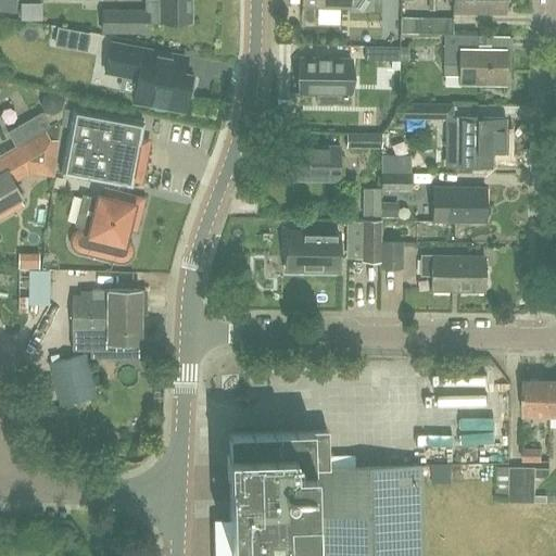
[(0,0),(0,11),(16,12),(16,0),(0,0)]
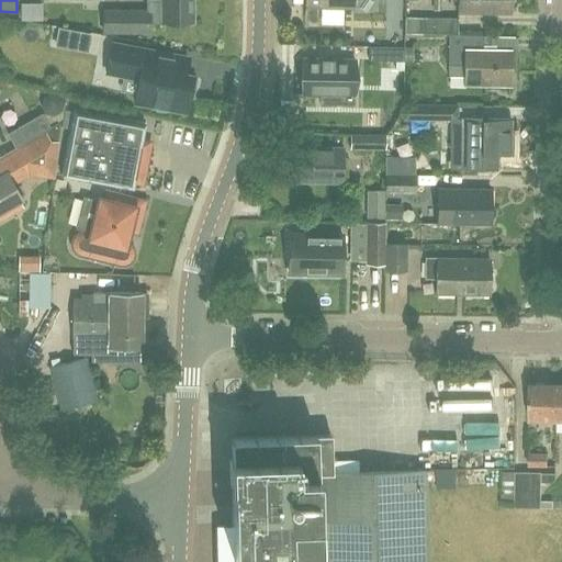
[(193,21),(192,0),(146,0),(147,9),(103,9),(103,33),(152,33),(152,24),(163,23),(163,21),(193,21)]
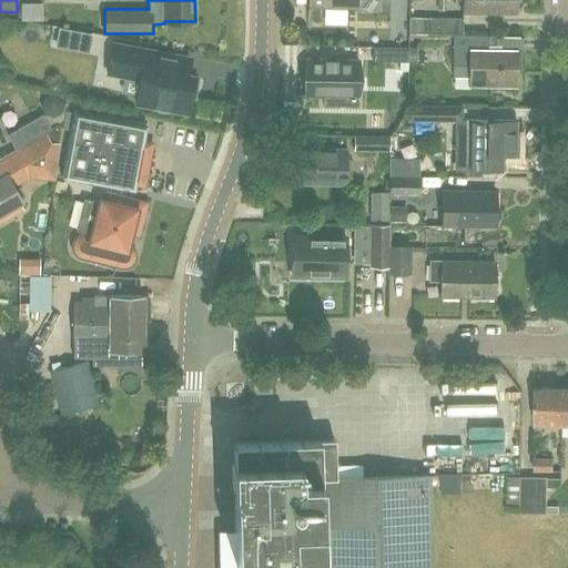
[(516,16),(516,0),(463,0),(463,14),(516,16)]
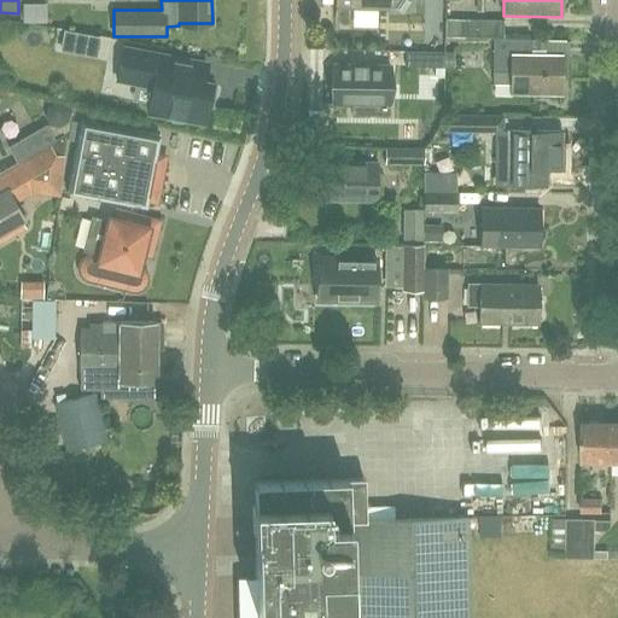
[(494,35),(505,35),(505,19),(445,19),(445,36),(494,38),(494,35)]
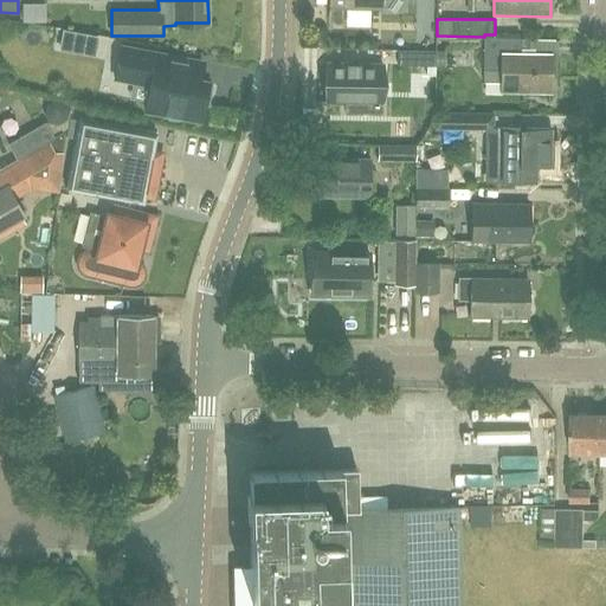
[(100,36),(64,28),(60,49),(96,55),(100,36)]
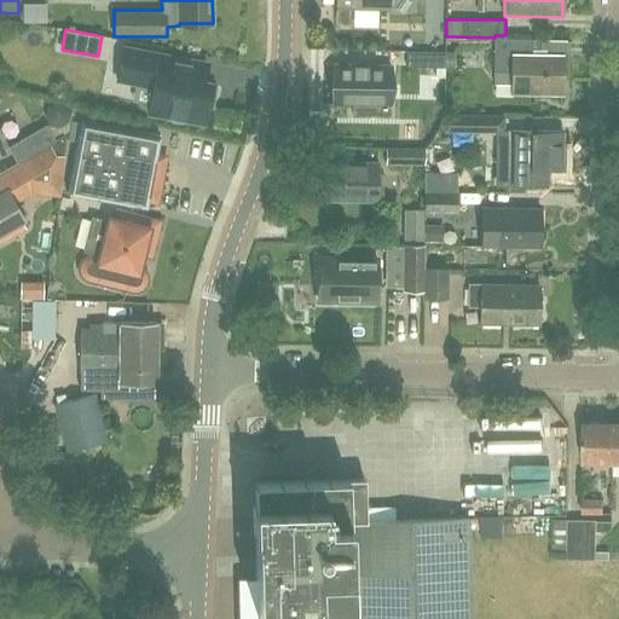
[(514,85),(513,93),(561,94),(562,77),(566,79),(567,58),(562,58),(532,57),(532,41),(531,41),(531,35),(505,35),(495,35),(495,38),(495,73),(495,85),(514,85)]
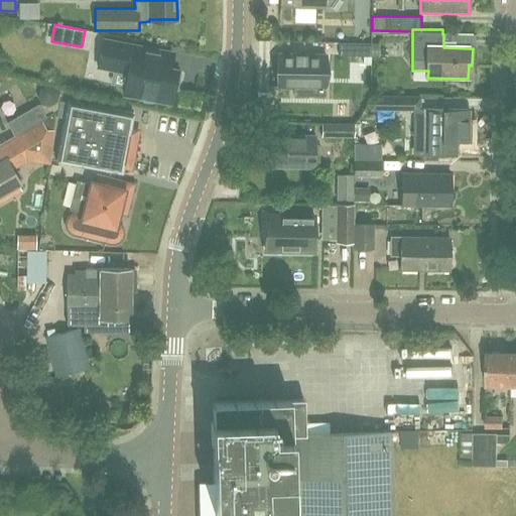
[(119,69),(128,71),(124,94),(141,97),(145,101),(148,102),(153,100),(170,103),(173,90),(177,90),(179,73),(176,72),(177,69),(157,66),(159,49),(104,39),(99,68),(119,72),(119,69)]
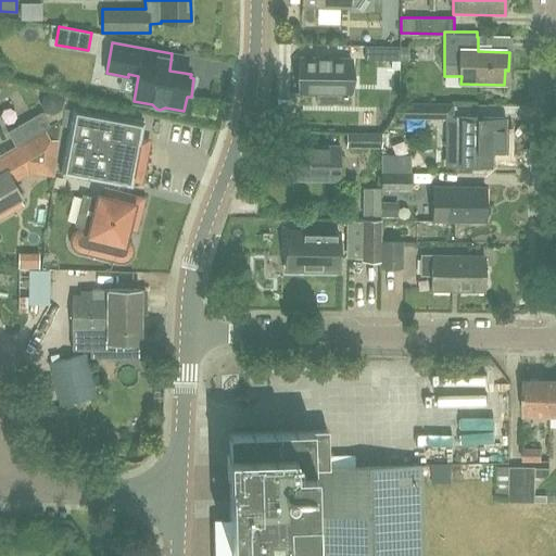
[(400,60),(400,47),(366,46),(366,59),(400,60)]
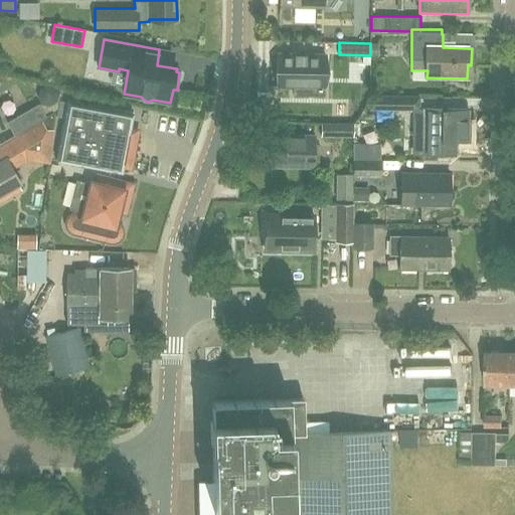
[(326,89),(326,55),(280,54),(279,88),(326,89)]
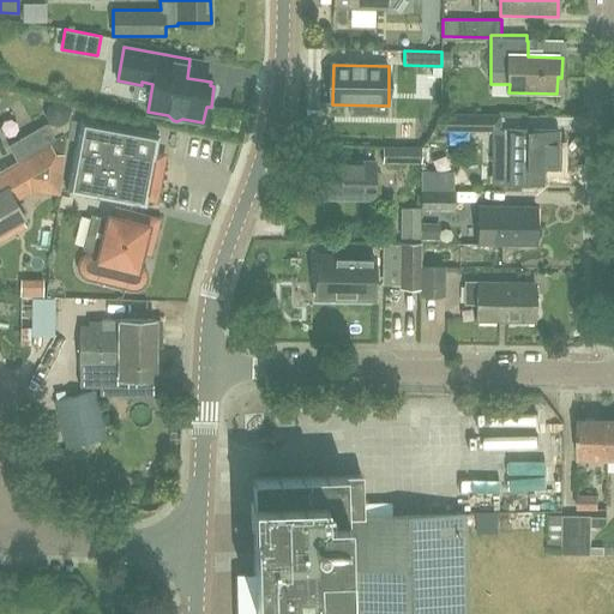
[(500,131),(500,114),(443,114),(438,122),(443,130),(500,131)]
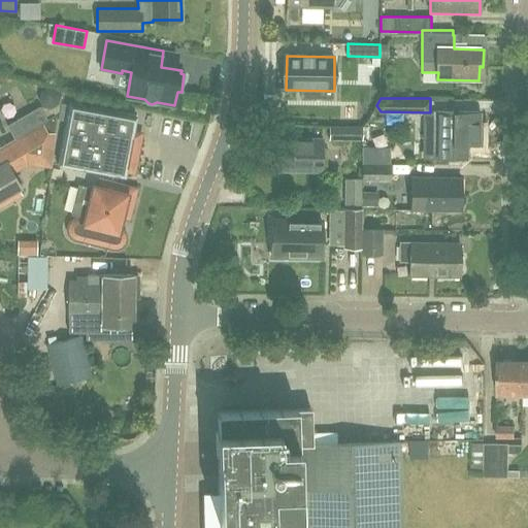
[(133,172),(134,172),(135,171),(136,170),(136,169),(137,168),(142,139),(142,137),(142,136),(142,135),(141,134),(140,133),(139,132),(138,131),(135,131),(137,116),(70,103),(59,164),(126,177),(127,172),(131,172),(132,172),(133,172)]
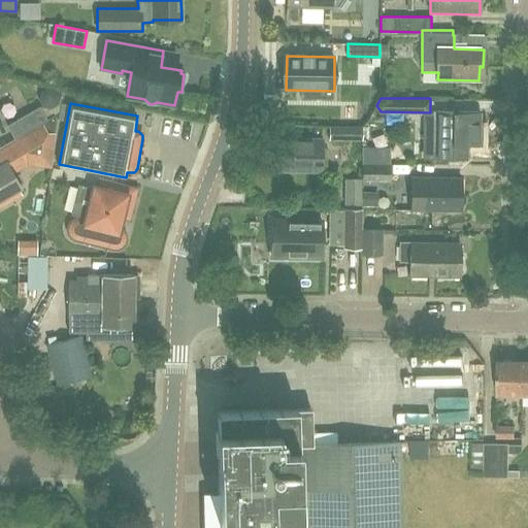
[(48,122),(39,106),(7,125),(15,139),(48,122)]
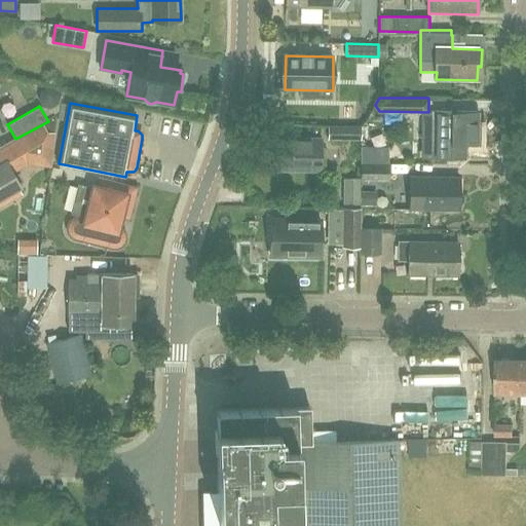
[(477,145),(477,112),(430,112),(430,145),(429,161),(465,162),(465,145),(477,145)]
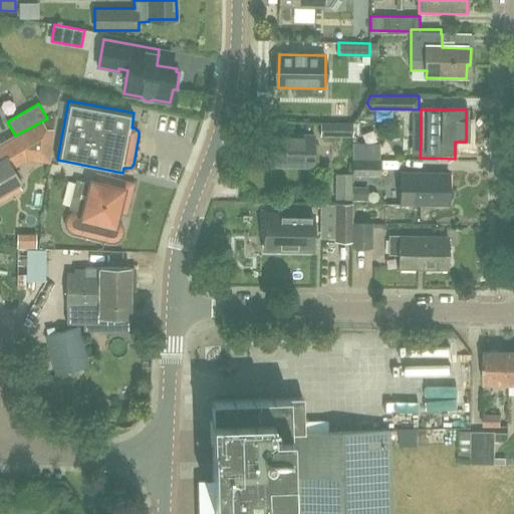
[(15,136),(0,144),(0,157),(18,147),(25,160),(49,163),(54,130),(55,115),(55,114),(47,118),(15,136)]
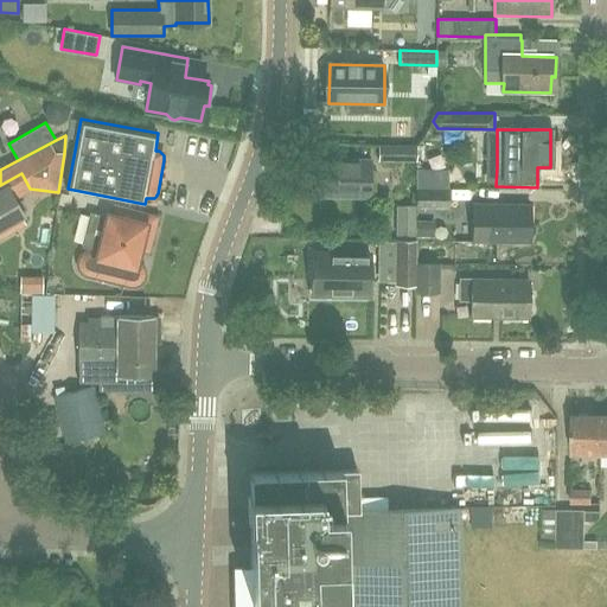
[(417,161),(417,145),(379,145),(379,161),(417,161)]
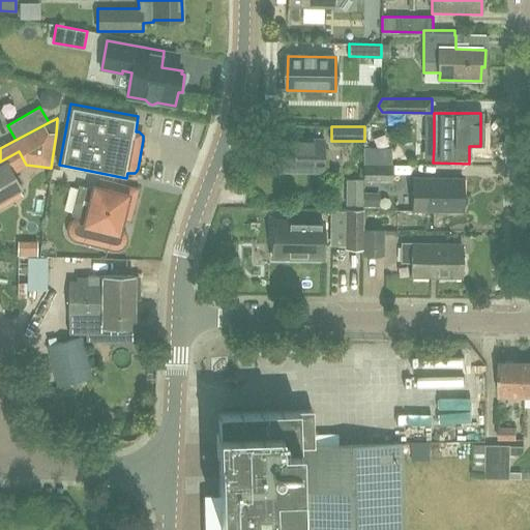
[(323,174),(324,140),(274,139),(273,173),(323,174)]
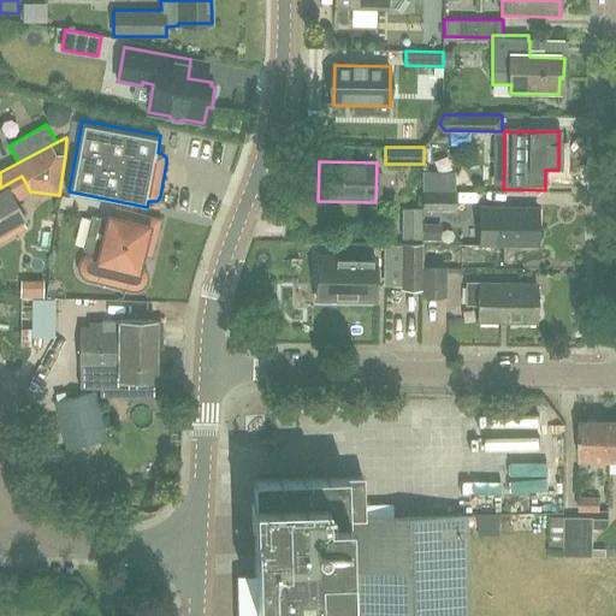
[(0,241),(25,227),(22,220),(24,219),(15,201),(30,191),(22,176),(0,188),(0,193),(0,194),(0,193),(0,241)]
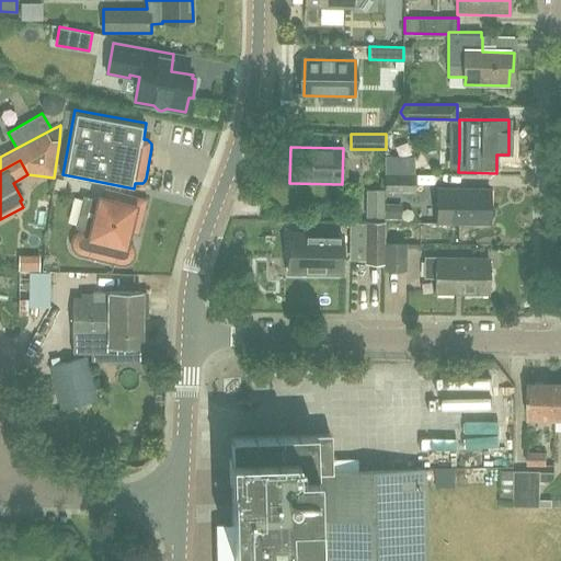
[(385,192),(416,192),(416,173),(384,173),(385,192)]
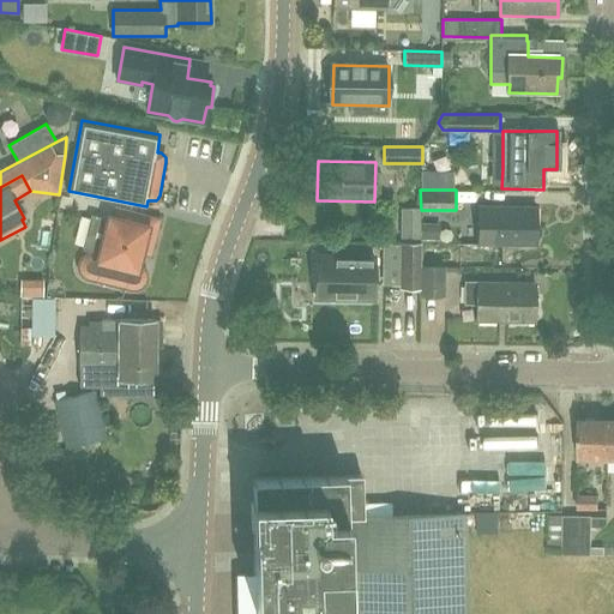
[(535,247),(536,208),(480,206),(479,246),(535,247)]
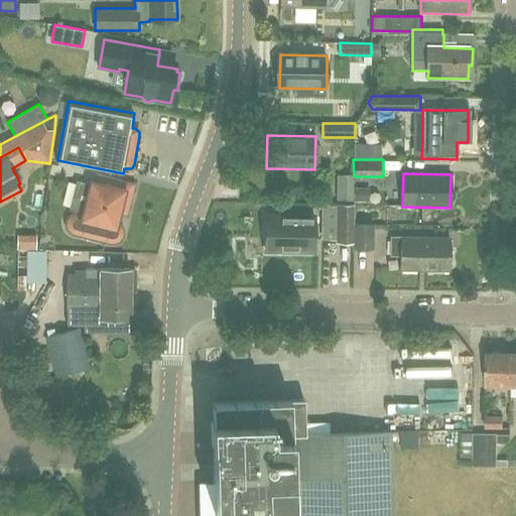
[(134,188),(134,187),(134,185),(133,184),(133,183),(132,183),(130,182),(98,174),(95,187),(92,186),(85,215),(80,213),(75,213),(71,215),(68,218),(67,223),(67,228),(71,231),(75,234),(80,235),(107,242),(110,242),(115,243),(119,241),(122,237),(124,233),(122,228),(119,224),(115,222),(118,212),(123,213),(124,213),(125,213),(126,213),(127,212),(128,211),(129,210),(134,188)]
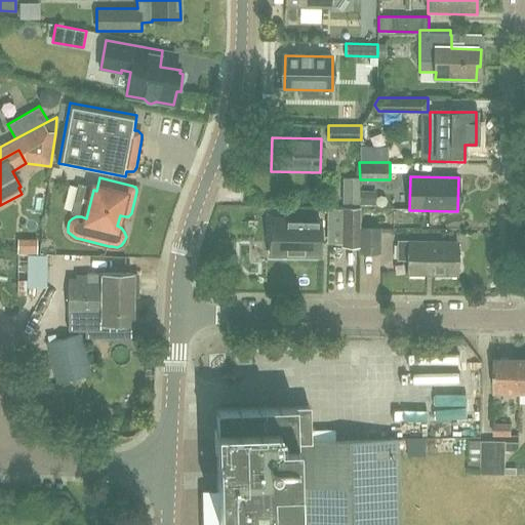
[(359,228),(360,228),(360,207),(345,207),(345,246),(359,247),(359,228)]
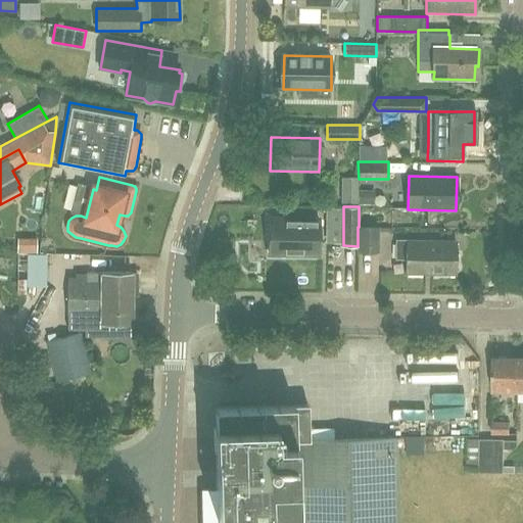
[(318,255),(319,219),(269,219),(269,255),(318,255)]
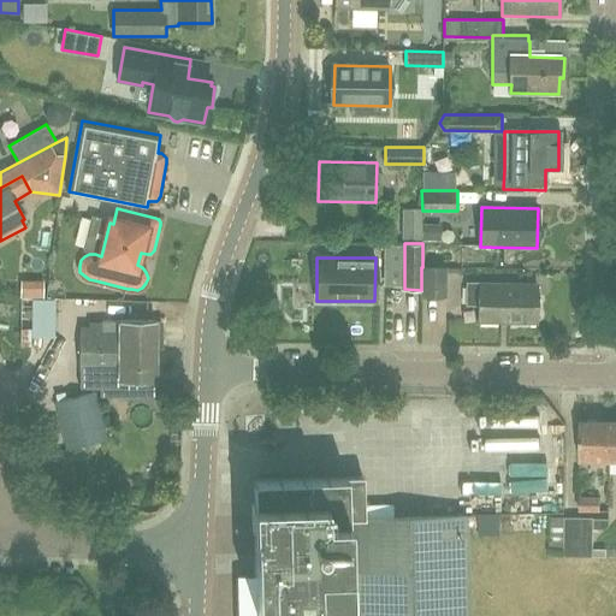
[(422,267),(421,267),(421,290),(422,290),(422,297),(445,297),(446,267),(422,267)]
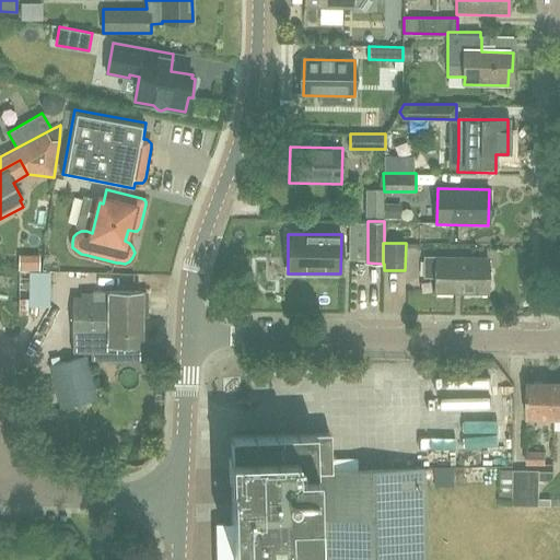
[(435,277),(435,293),(487,293),(488,259),(424,258),(424,277),(435,277)]
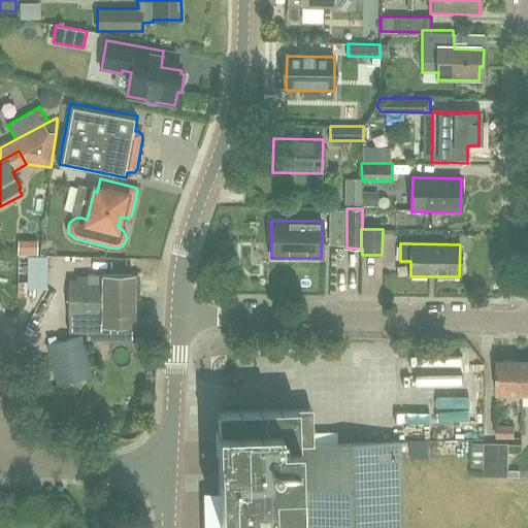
[(133,275),(75,275),(75,278),(68,278),(68,287),(68,316),(69,316),(69,333),(104,333),(104,326),(133,326),(133,275)]
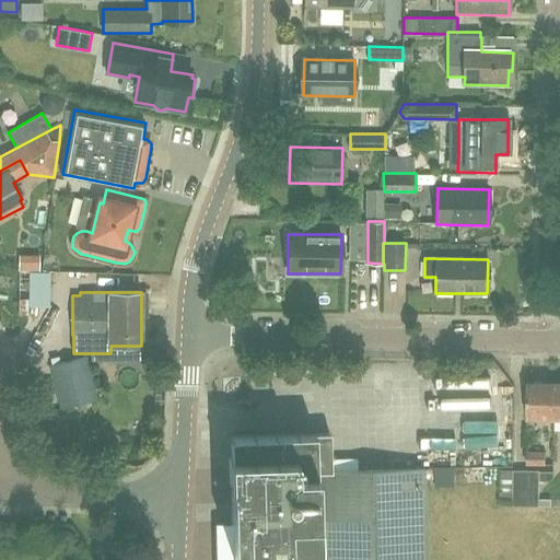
[(62,408),(98,399),(88,356),(51,365),(62,408)]
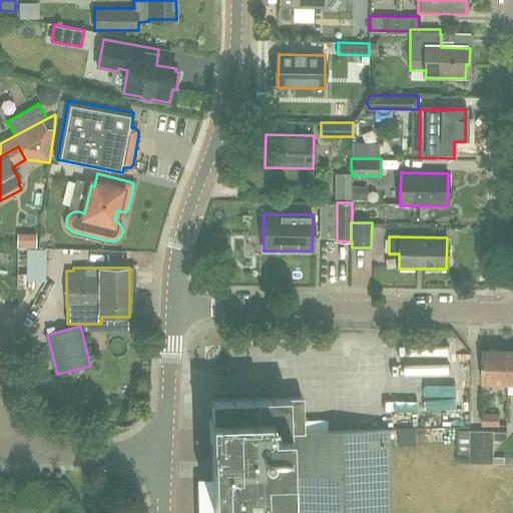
[(509,384),(509,351),(484,351),(483,383),(509,384)]
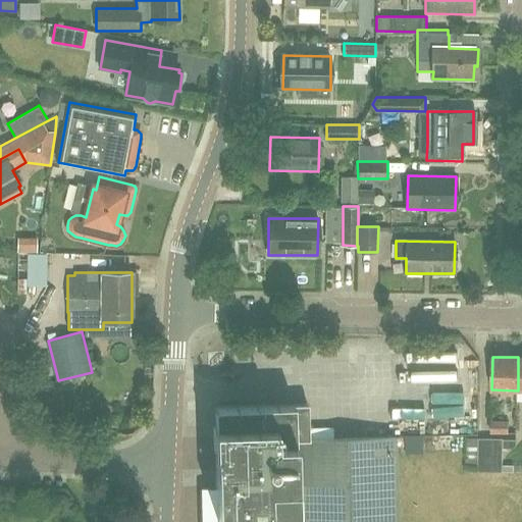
[(296,435),(309,435),(308,404),(214,406),(214,426),(213,426),(214,448),(296,446),(296,439),(296,435)]
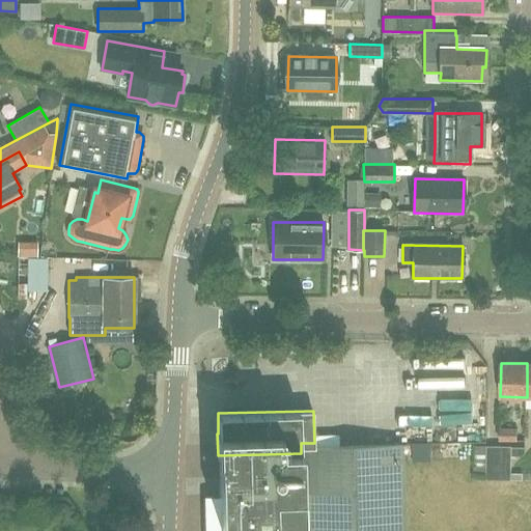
[(519,441),(519,427),(500,427),(500,441),(519,441)]
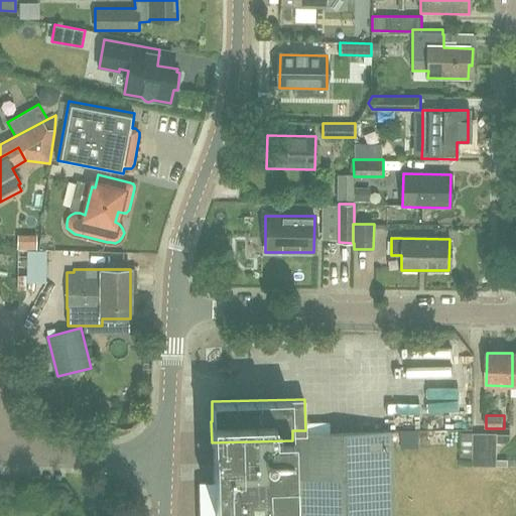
[(305,434),(305,430),(292,430),(292,434),(292,440),(212,442),(212,445),(214,445),(215,483),(214,483),(215,515),(392,515),(391,446),(395,446),(394,432),(390,432),(390,431),(305,434)]
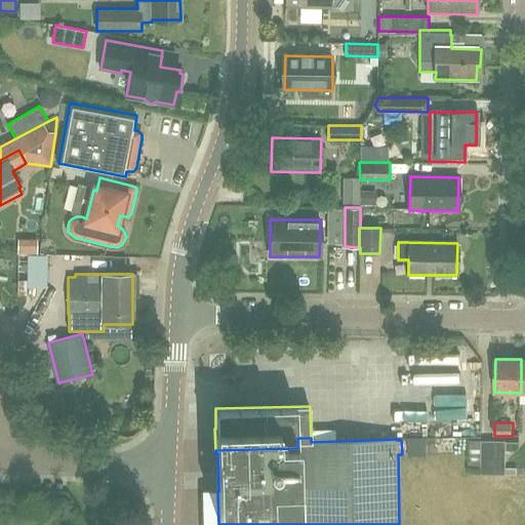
[(508,451),(508,440),(482,440),(482,474),(507,474),(507,451),(508,451)]
